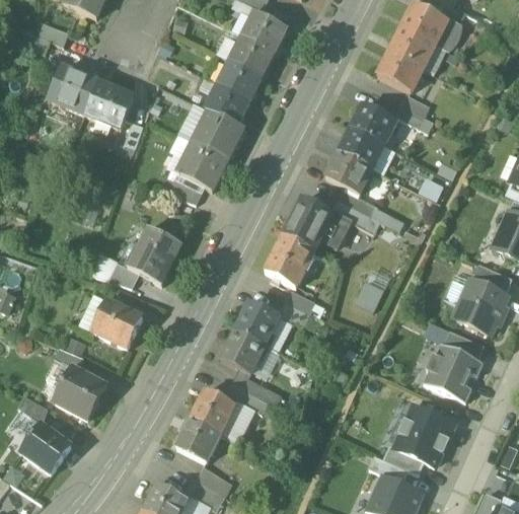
[(67,0),(65,5),(96,18),(103,0),(67,0)]
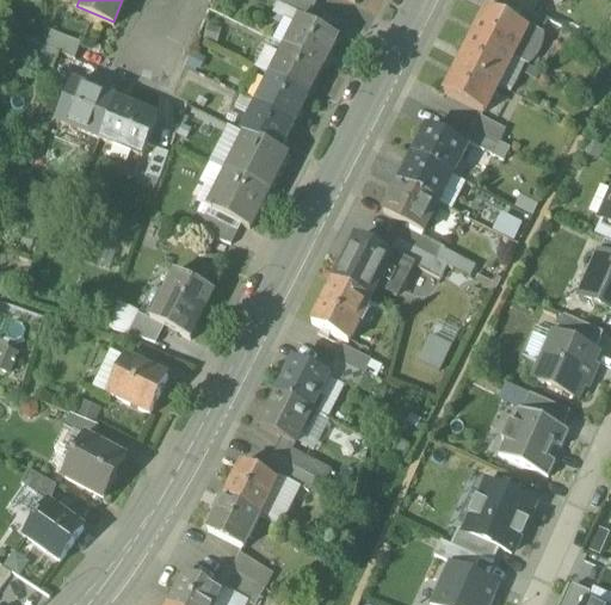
[(307,11),(313,0),(287,0),(307,11)]
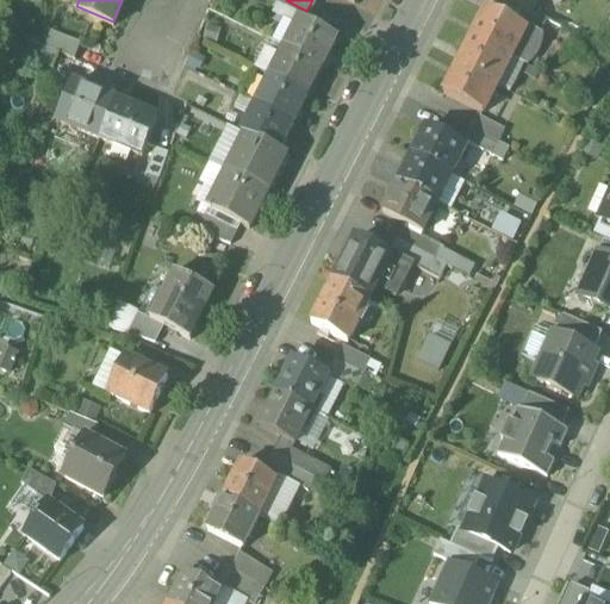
[(547,17),(531,8),(515,0),(493,0),(490,8),(526,25),(539,32),(547,17)]
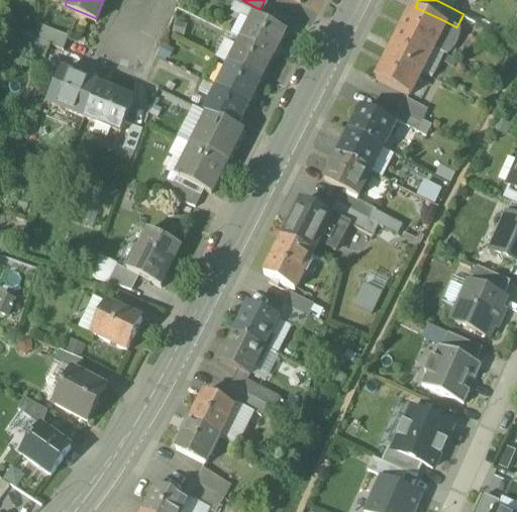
[(400,29),(433,46),(445,21),(415,7),(413,5),(400,29)]
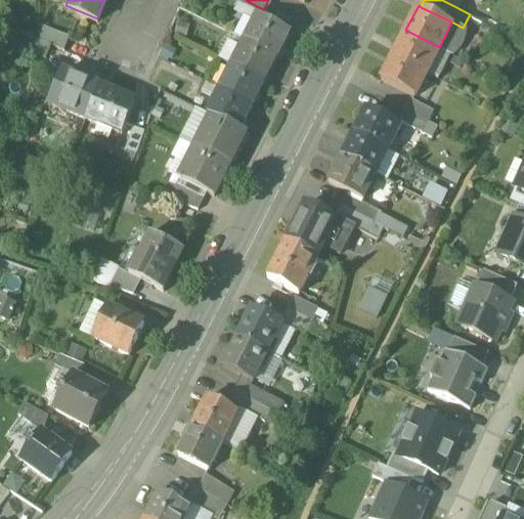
[(257,12),(244,37),(276,54),(289,29),(257,12)]
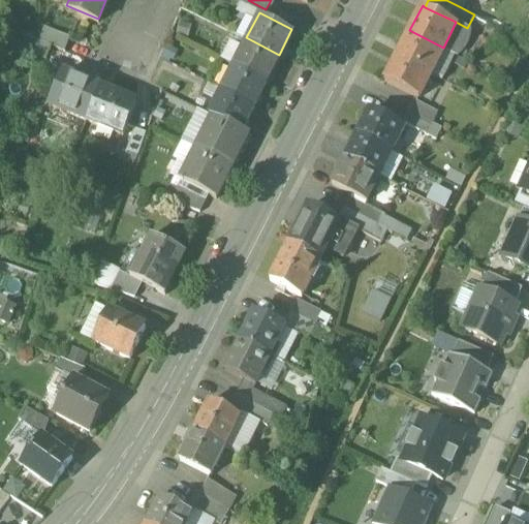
[(45,22),(39,37),(53,42),(69,50),(75,34),(45,22)]
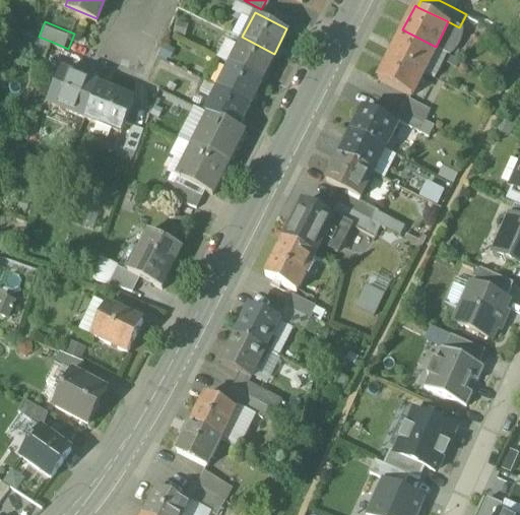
[(459,27),(448,21),(436,47),(446,53),(459,27)]
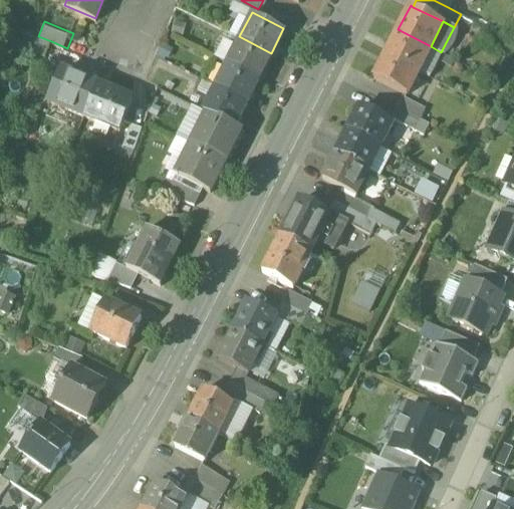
[(419,69),(431,46),(398,29),(387,52),(419,69)]
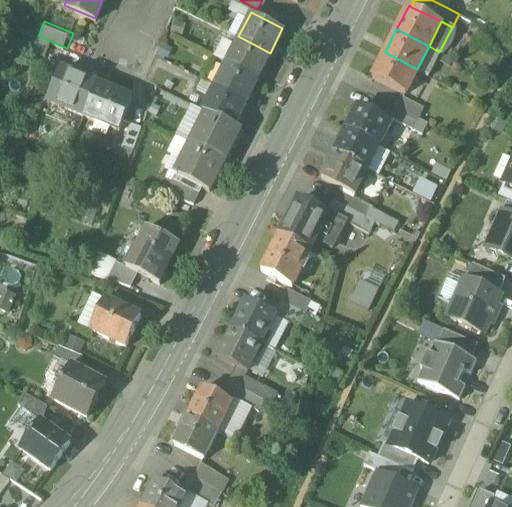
[(46,53),(51,41),(38,36),(23,30),(18,41),(46,53)]
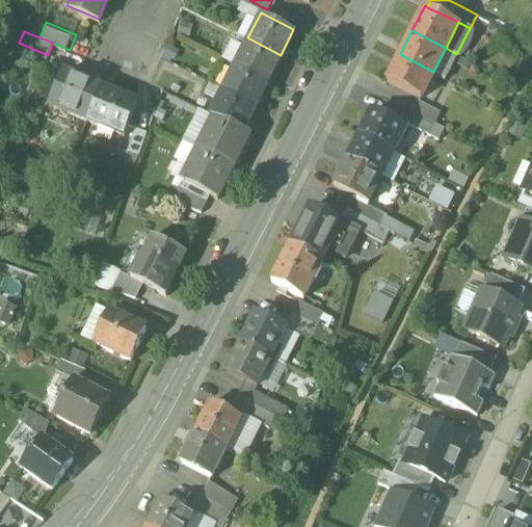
[(247,37),(235,62),(268,79),(281,55),(247,37)]
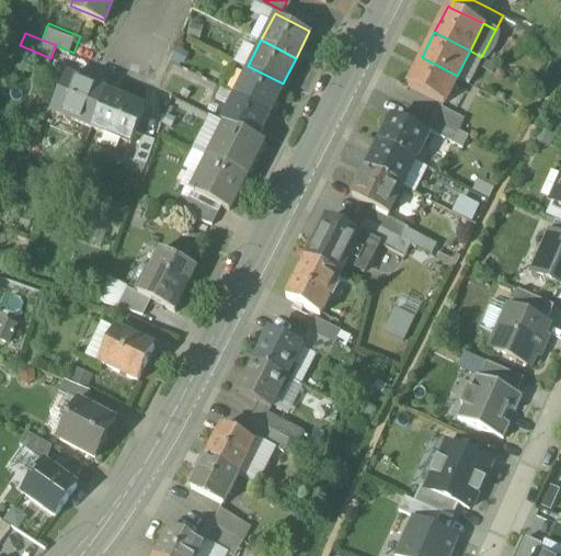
[(468,82),(481,57),(470,50),(457,76),(468,82)]
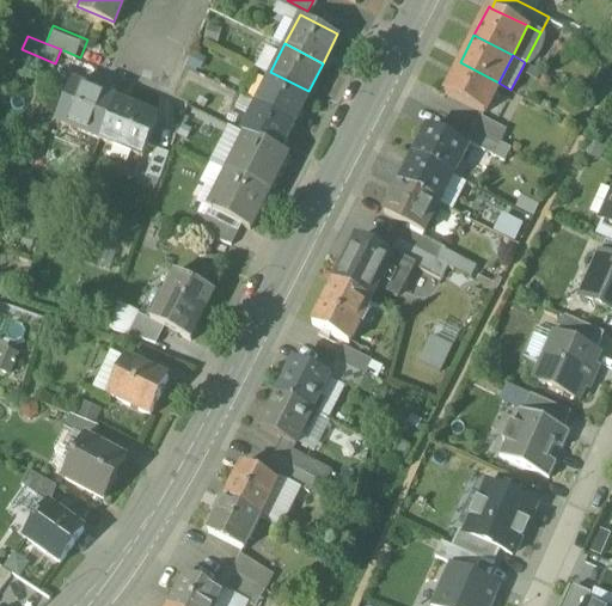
[(499,83),(460,62),(445,91),(484,111),(499,83)]
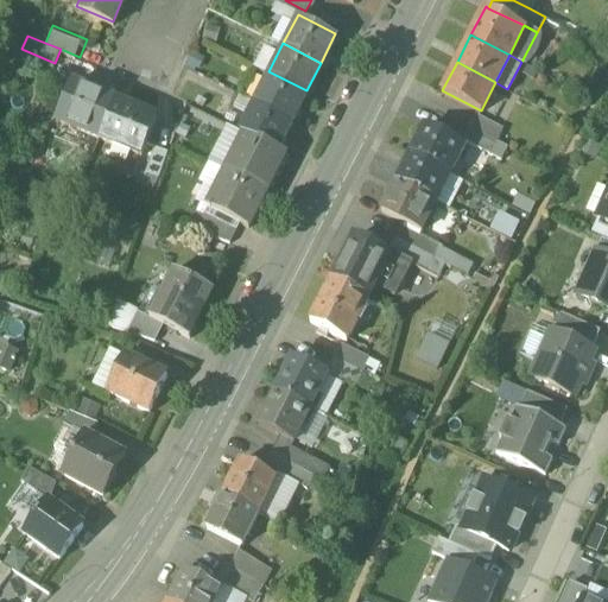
[(268,71),(254,100),(292,119),(306,90),(268,71)]
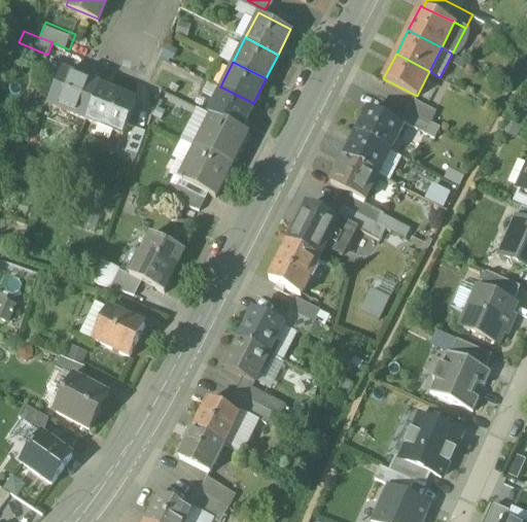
[(49,103),(85,117),(98,85),(90,82),(90,81),(63,70),(49,103)]
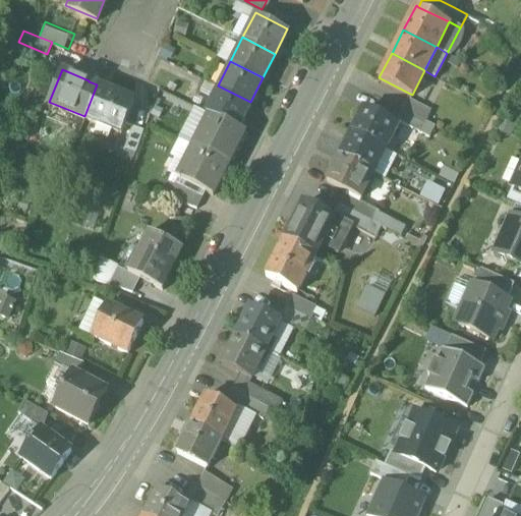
[(106,89),(97,84),(84,116),(121,131),(134,99),(106,88),(106,89)]
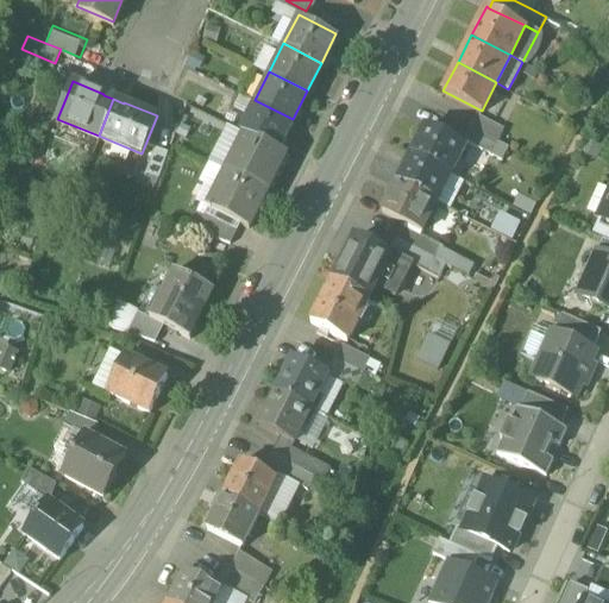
[(245,131),(249,132),(277,148),(293,119),(255,100),(240,129),(245,131)]
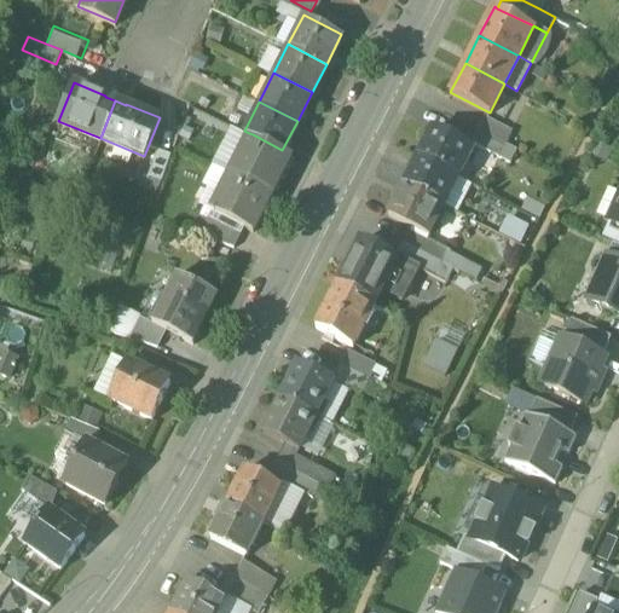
[(478,127),(479,128),(504,140),(512,127),(485,114),(478,127)]
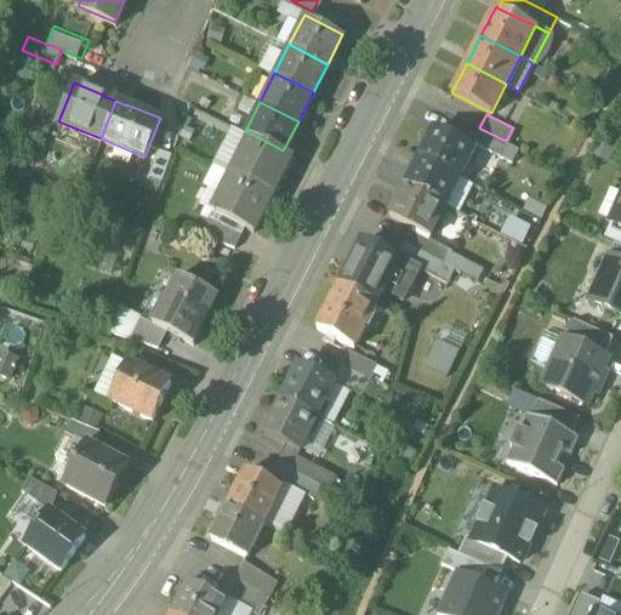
[(434,126),(420,155),(460,176),(474,147),(434,126)]
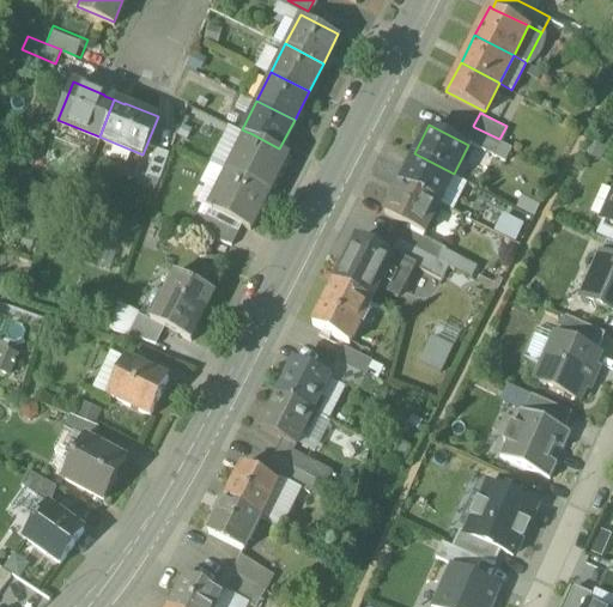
[(493,152),(499,139),(474,127),(467,139),(493,152)]
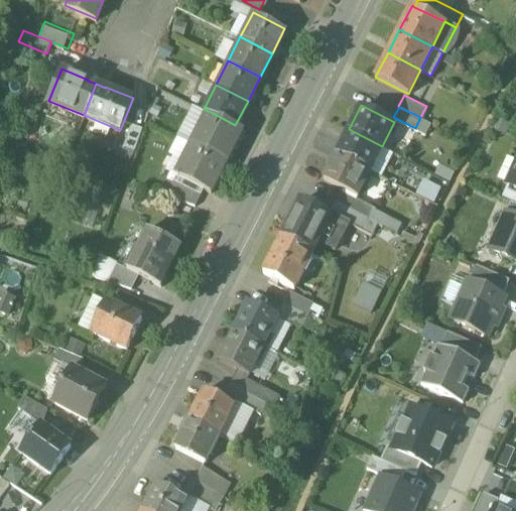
[(208,111),(199,128),(203,129),(211,112),(208,111)]
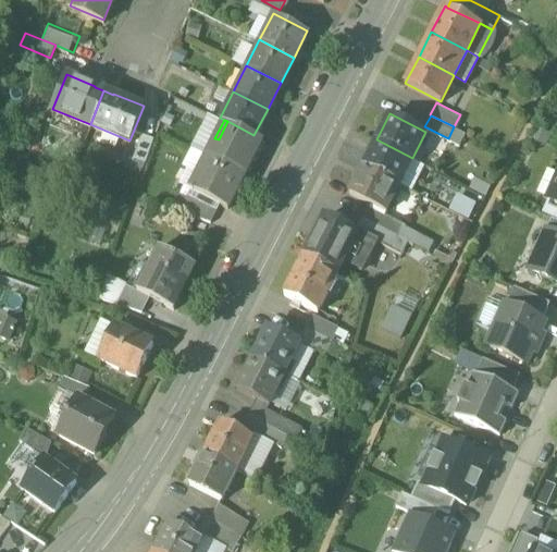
[(207,152),(211,155),(245,172),(261,138),(254,135),(227,121),(219,139),(214,138),(207,152)]
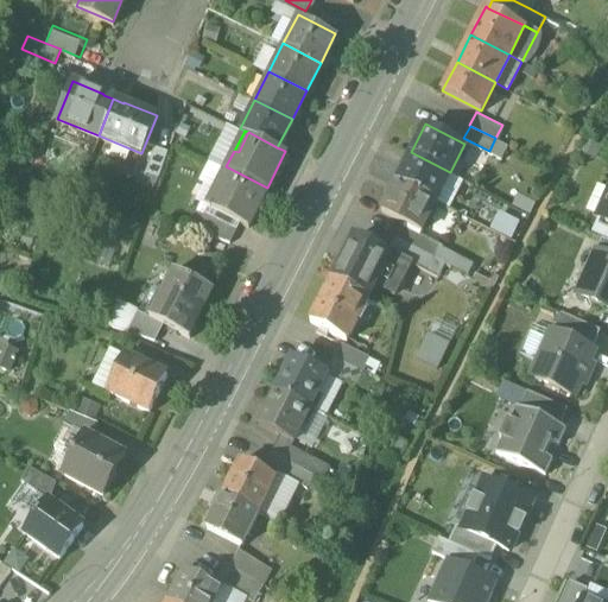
[(489,151),(501,157),(507,144),(495,138),(489,151)]
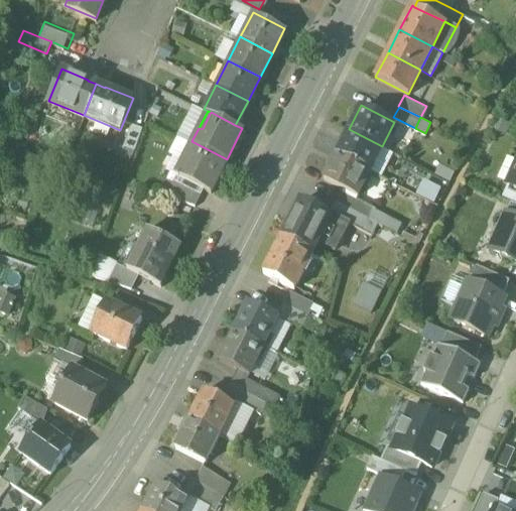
[(123,143),(134,147),(141,126),(131,122),(123,143)]
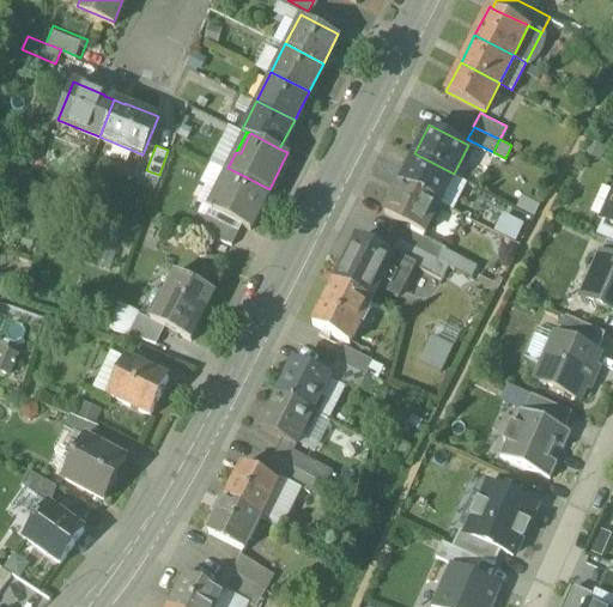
[(414,153),(400,181),(439,201),(454,174),(414,153)]
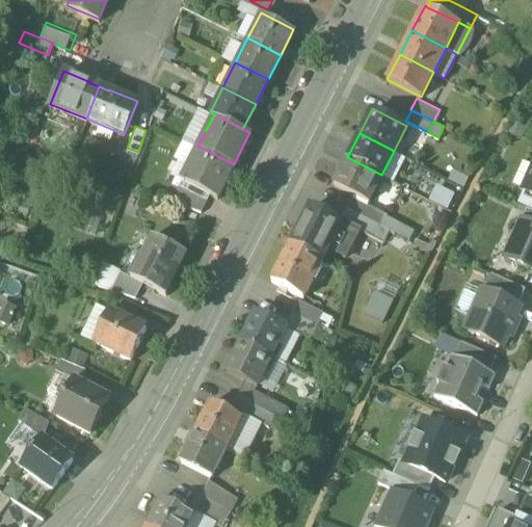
[(197,146),(188,163),(192,165),(202,148),(197,146)]
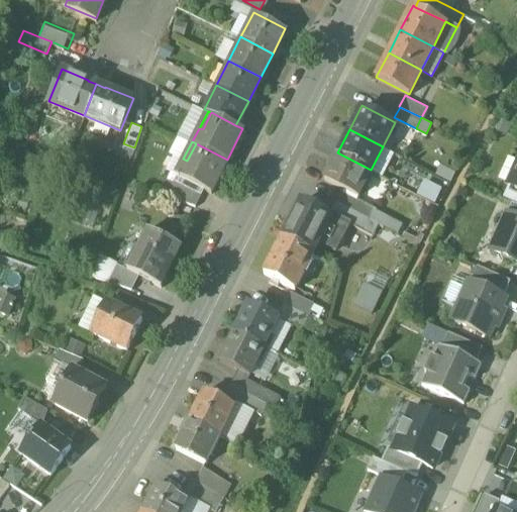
[(211,191),(227,160),(196,143),(187,161),(183,159),(176,174),(211,191)]
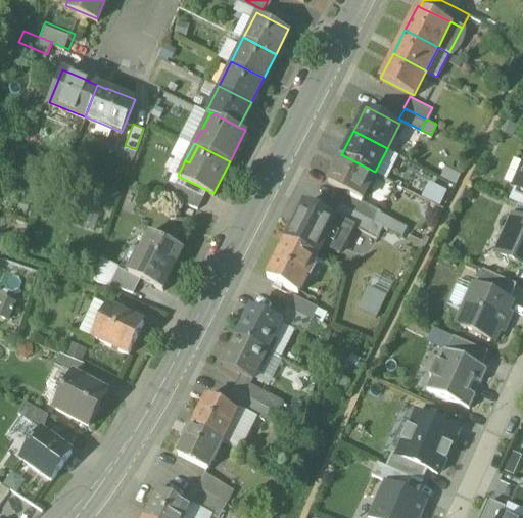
[(363,196),(375,172),(341,154),(328,179),(363,196)]
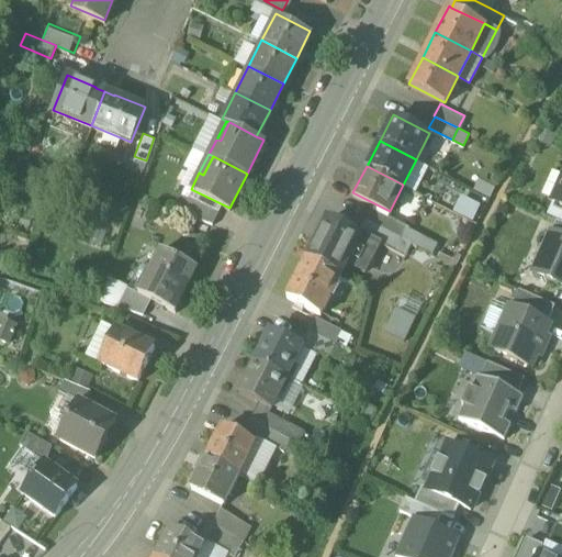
[(561,201),(561,171),(552,168),(541,192),(561,201)]
